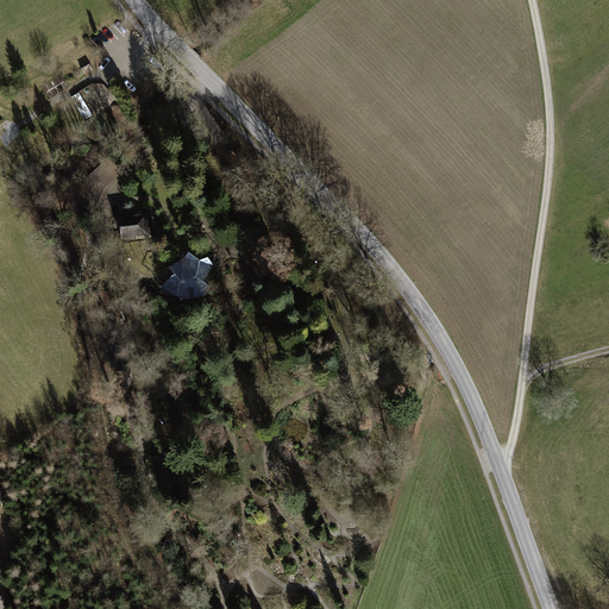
[(99,195),(102,188),(121,169),(112,157),(89,177),(88,177),(76,203),(92,209),(93,207),(94,205),(99,195)]
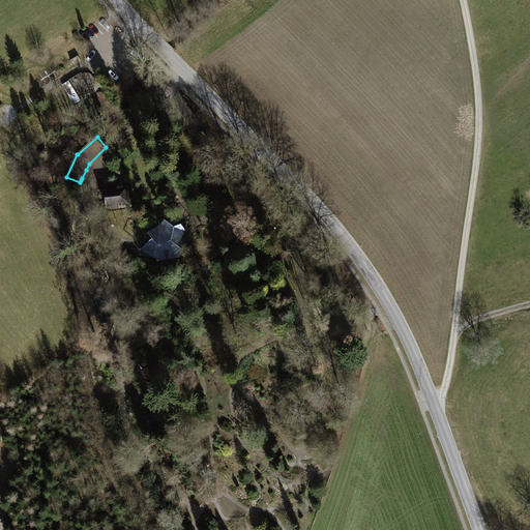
[(127,186),(105,189),(105,196),(98,196),(99,202),(100,202),(101,211),(109,210),(108,208),(130,205),(127,186)]
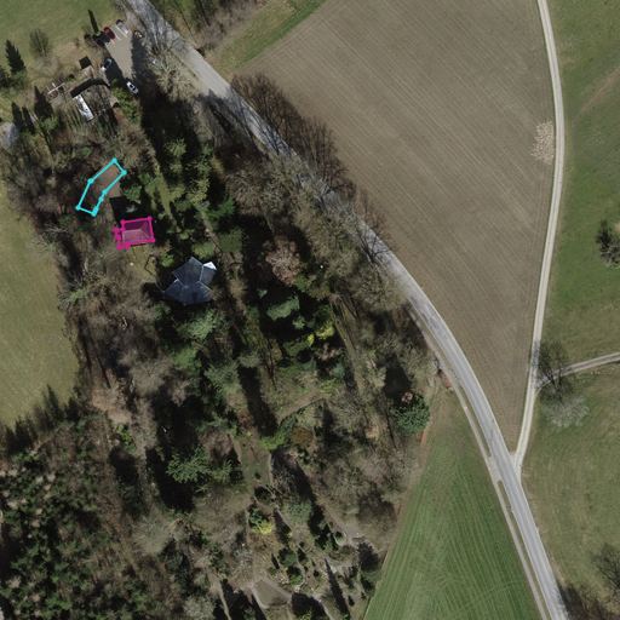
[(187,264),(172,273),(167,282),(164,293),(164,299),(181,302),(184,305),(196,305),(208,302),(214,292),(216,279),(218,270),(212,263),(204,265),(191,257),(187,264)]
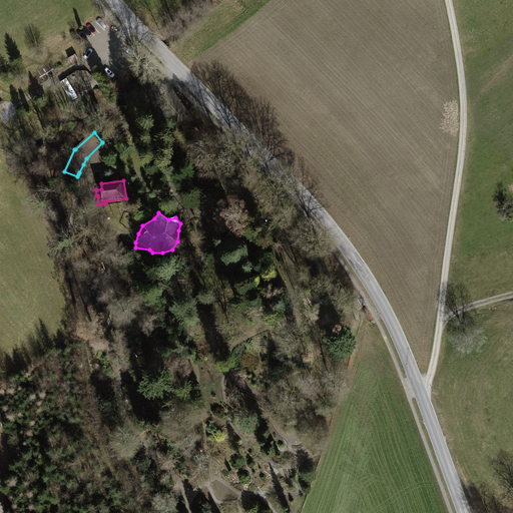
[(108,253),(100,253),(107,265),(119,265),(112,252),(108,253)]
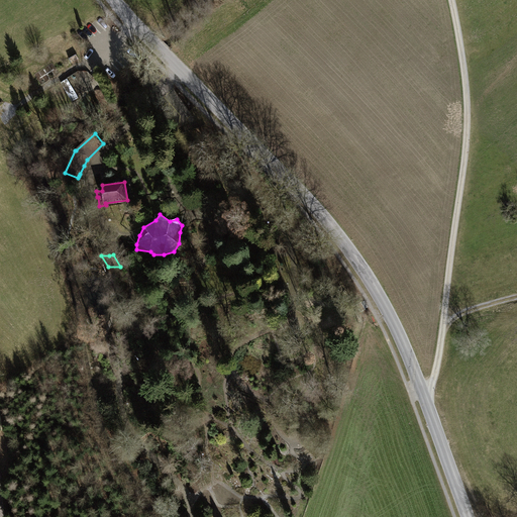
[(359,295),(353,298),(358,305),(364,302),(359,295)]
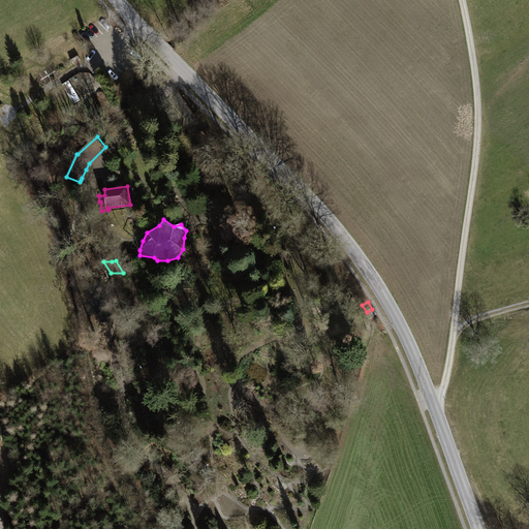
All buildings are outlined.
